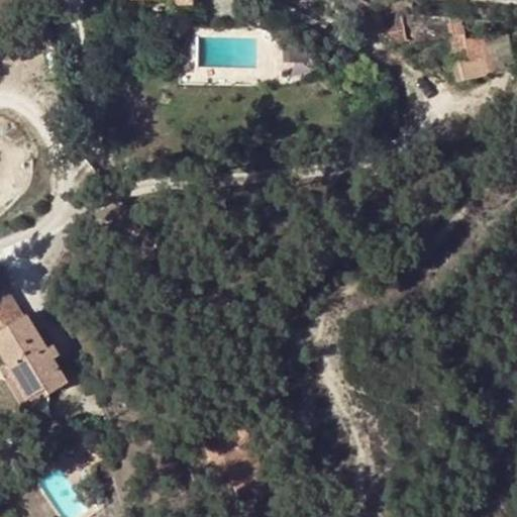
[(400,10),(381,14),(385,38),(386,44),(405,39),(400,10)]
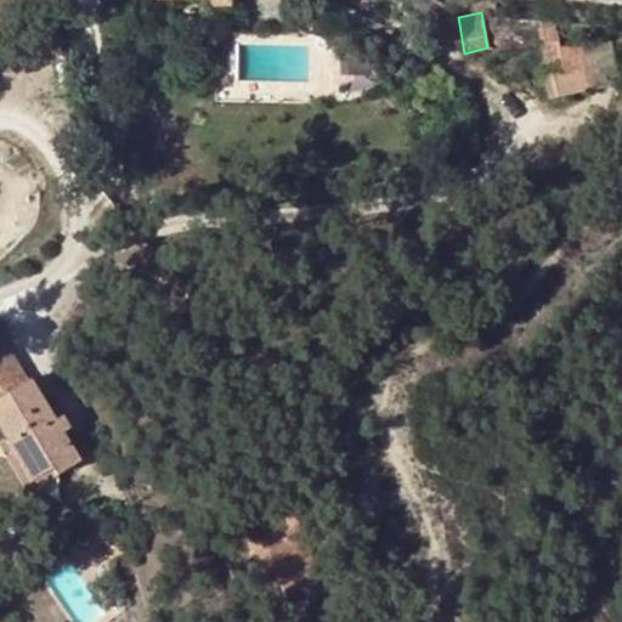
[(444,47),(463,46),(458,17),(439,20),(444,47)]
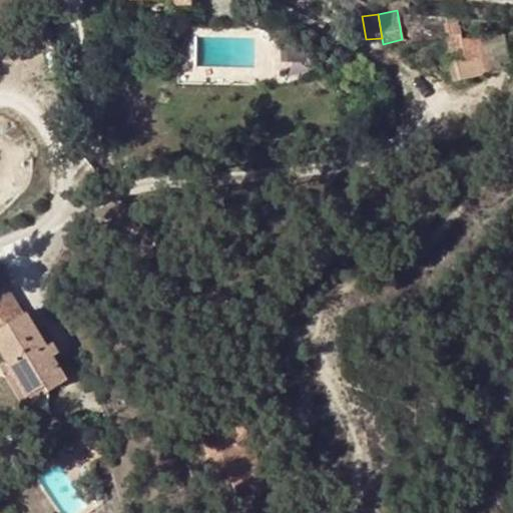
[(446,23),(450,38),(462,35),(458,20),(446,23)]
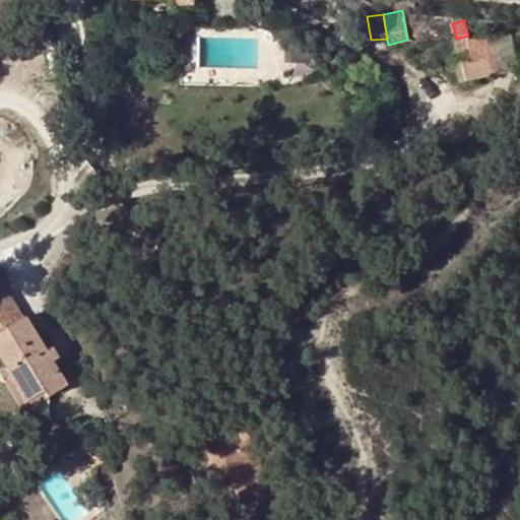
[(470,82),(494,75),(490,58),(475,62),(474,60),(468,36),(456,39),(463,63),(466,63),(470,82)]
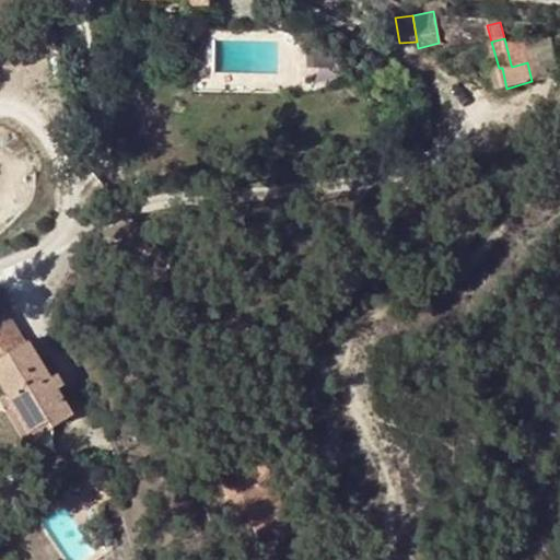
[(421,144),(420,133),(406,135),(407,146),(421,144)]
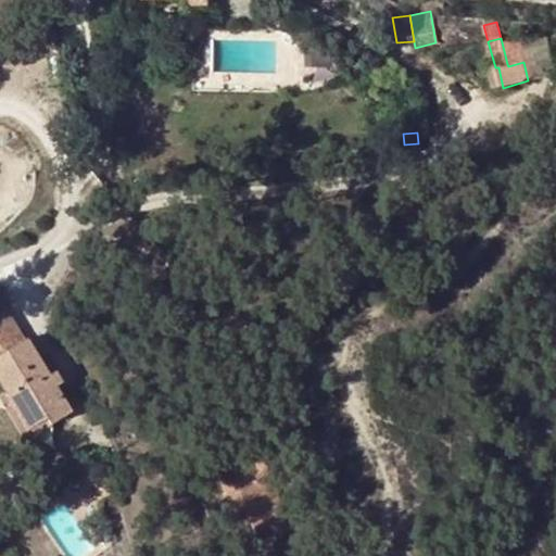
[(48,418),(52,424),(72,412),(57,387),(50,375),(46,367),(38,355),(28,339),(26,340),(8,310),(0,314),(0,378),(8,392),(7,393),(27,429),(48,418)]
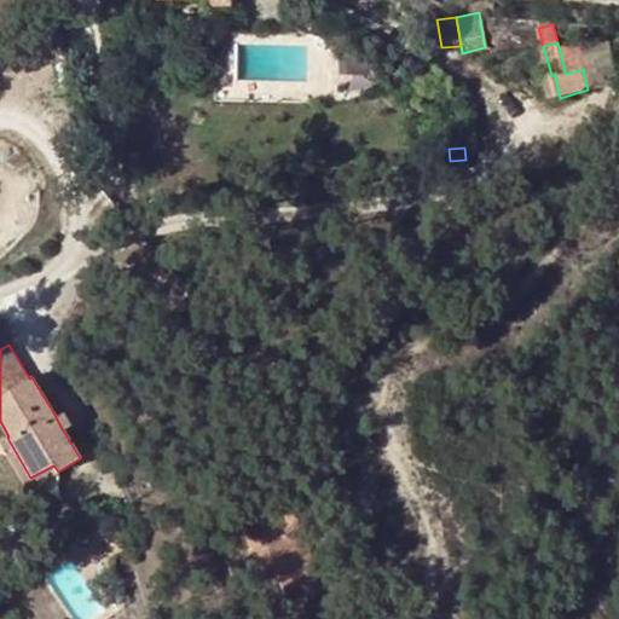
[(51,409),(56,417),(63,412),(57,404),(51,409)]
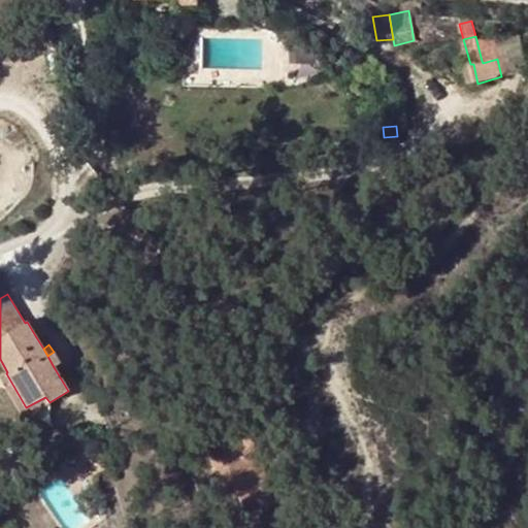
[(54,352),(47,356),(54,367),(60,363),(54,352)]
